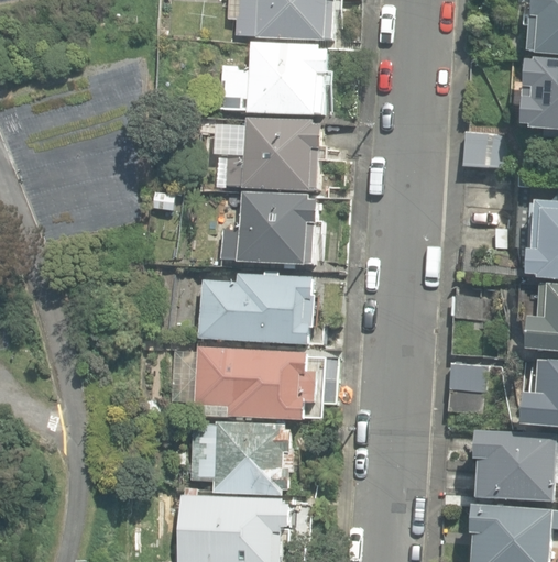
[(336,41),(338,0),(227,0),(227,19),(236,20),(234,34),(336,41)]
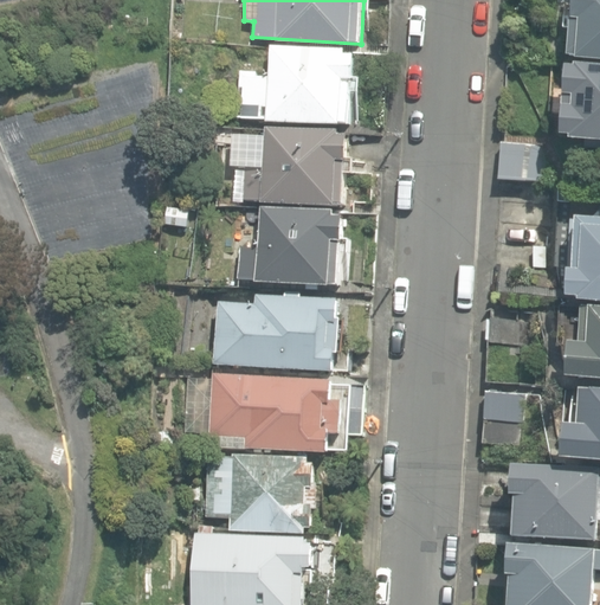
[(567,0),(565,53),(574,55),(574,59),(599,60),(599,0),(567,0)]
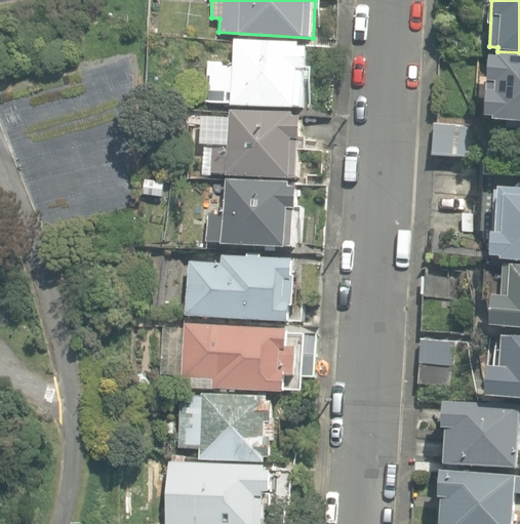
[(194,102),(294,108),(294,105),(302,105),(305,48),(298,48),(298,44),(235,40),(233,67),(223,66),(223,62),(206,61),(205,85),(195,85),(194,102)]
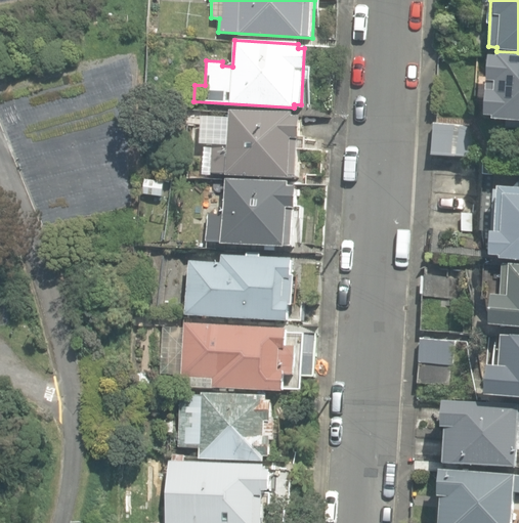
[(493,120),(518,121),(518,55),(496,54),(496,56),(488,55),(485,117),(493,117),(493,120)]
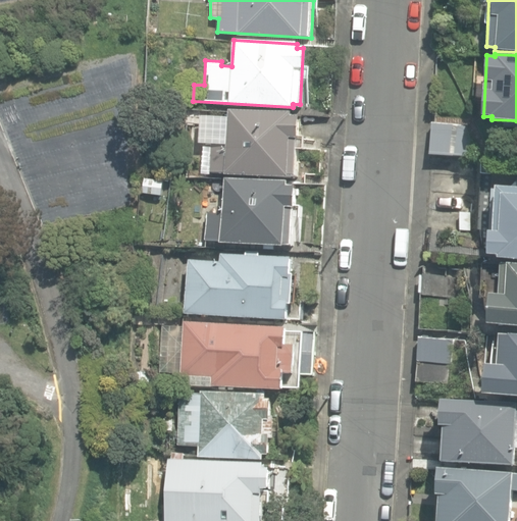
[(210,142),(208,171),(296,176),(300,117),(292,117),(292,113),(227,109),(225,143),(210,142)]
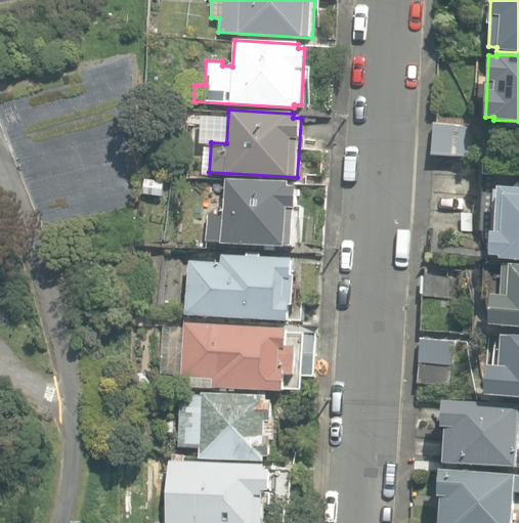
[(429,156),(464,157),(465,124),(430,123),(429,156)]
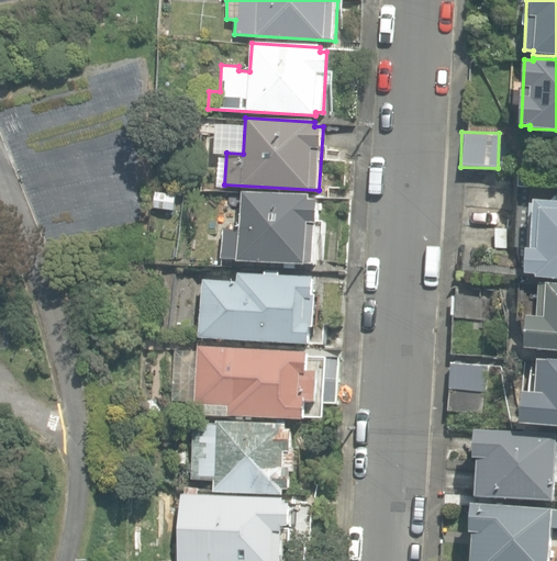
[(151,186),(147,209),(169,211),(171,189),(151,186)]
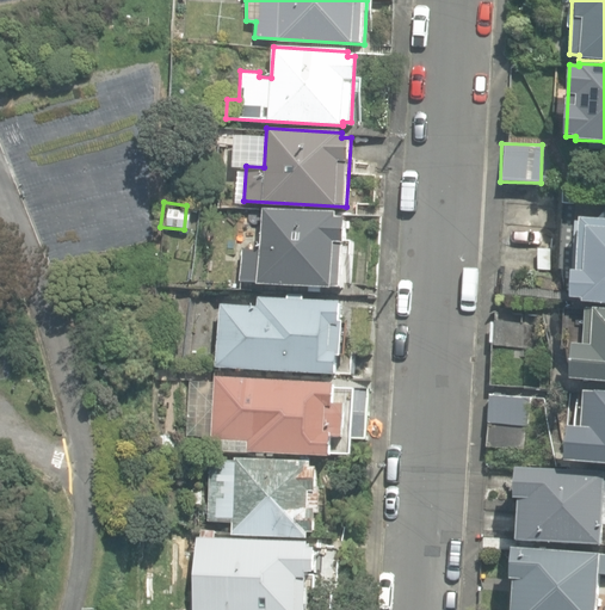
[(240,250),(239,281),(341,287),(345,215),(261,210),(259,250),(240,250)]
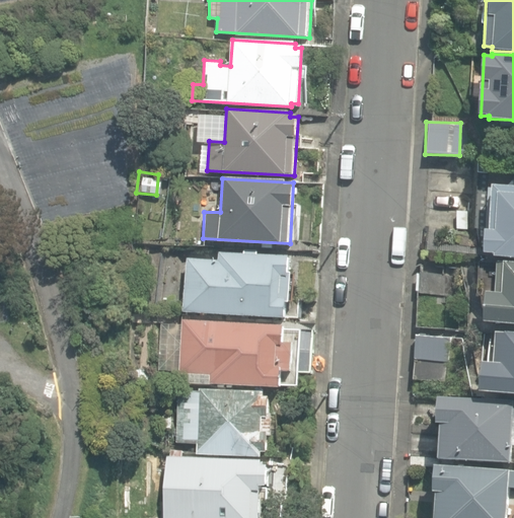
[(496,256),(513,257),(513,194),(499,193),(496,230),(487,230),(486,252),(496,253),(496,256)]
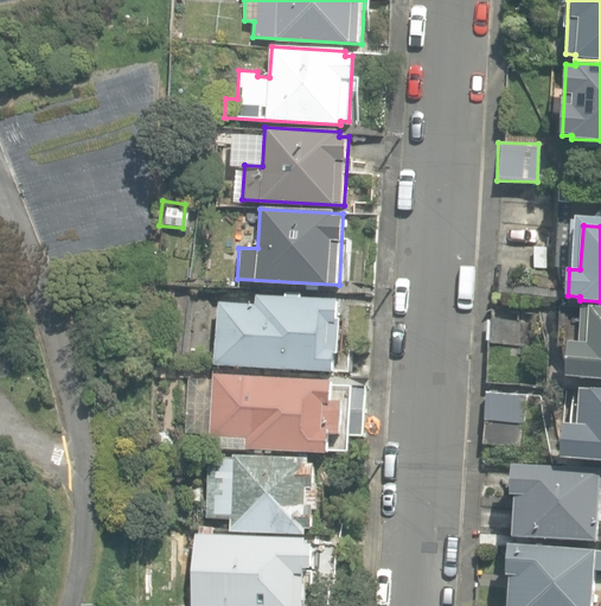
[(213,364),(333,372),(336,353),(337,353),(339,319),(337,319),(338,300),(299,298),(300,293),(283,292),(283,297),(255,295),(254,305),(217,303),(213,364)]
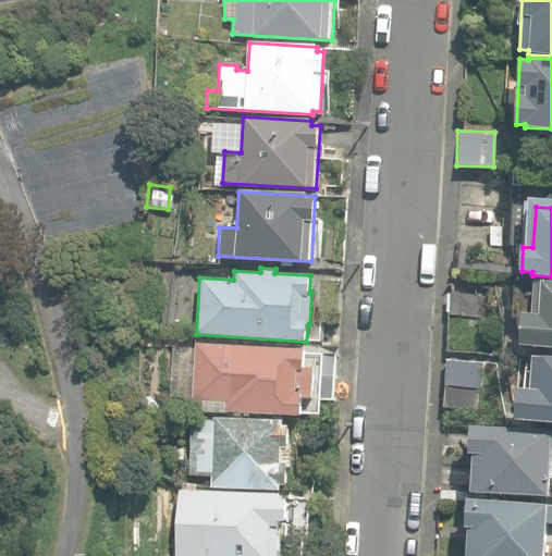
[(520,346),(551,347),(551,282),(534,281),(531,314),(522,313),(520,346)]
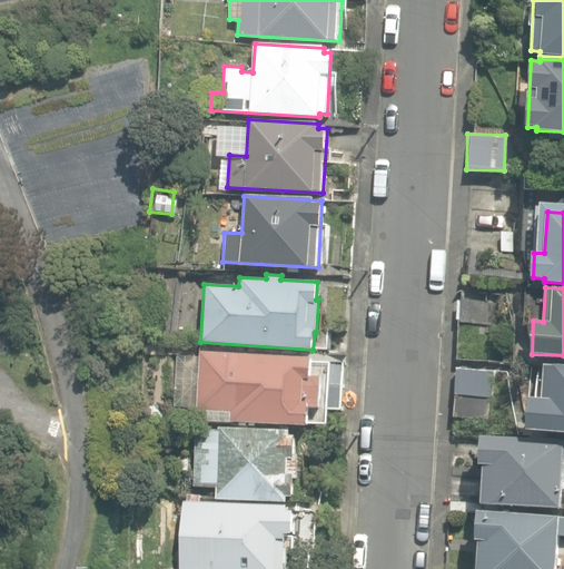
[(456,320),(494,322),(496,301),(457,297),(456,320)]
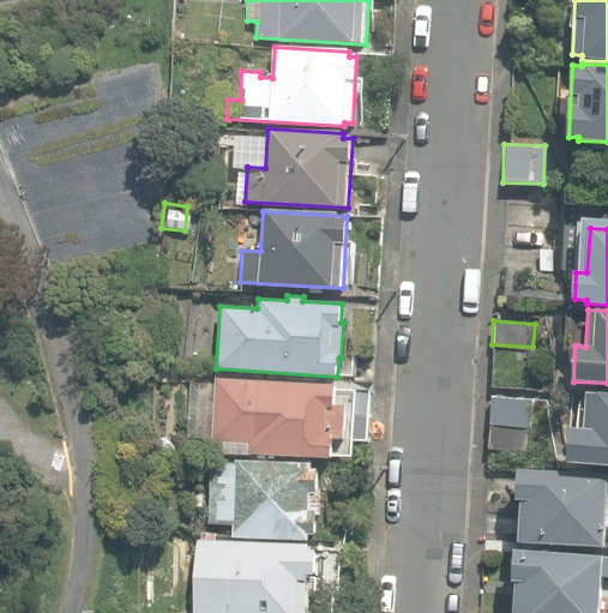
[(367,390),(335,389),(335,385),(214,378),(211,442),(248,443),(247,454),(331,458),(332,439),(363,442),(367,390)]
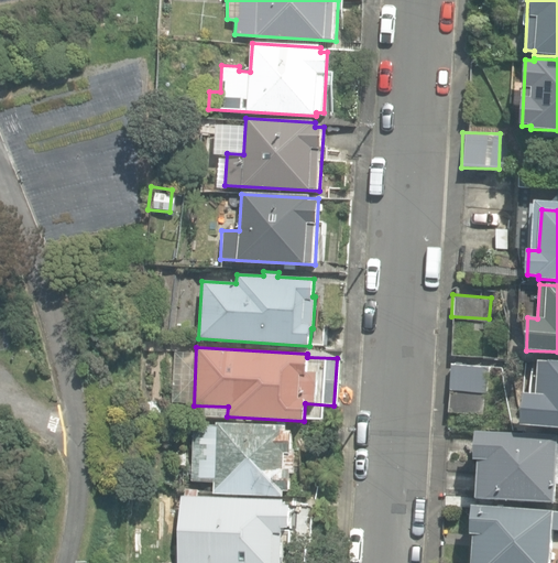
[(521,425),(557,428),(557,360),(536,360),(534,393),(523,393),(521,425)]
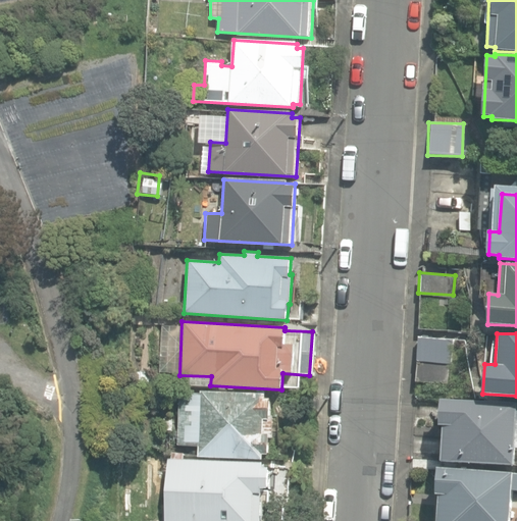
[(414,361),(446,363),(447,340),(416,337),(414,361)]
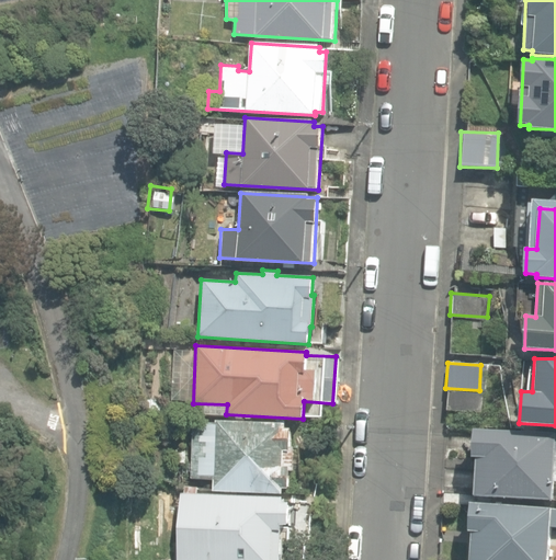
[(444,410),(478,412),(479,390),(445,388),(444,410)]
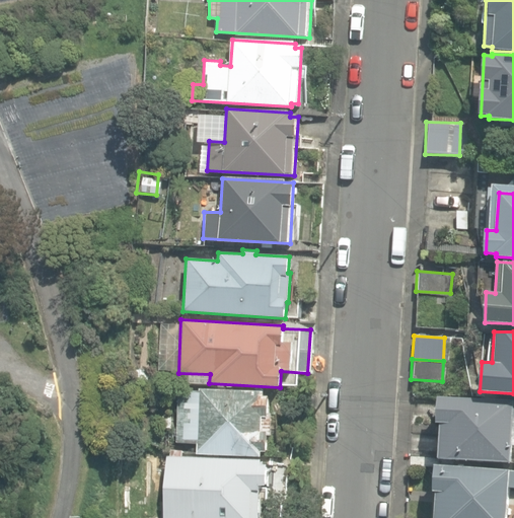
[(128,369),(129,379),(145,378),(144,368),(128,369)]
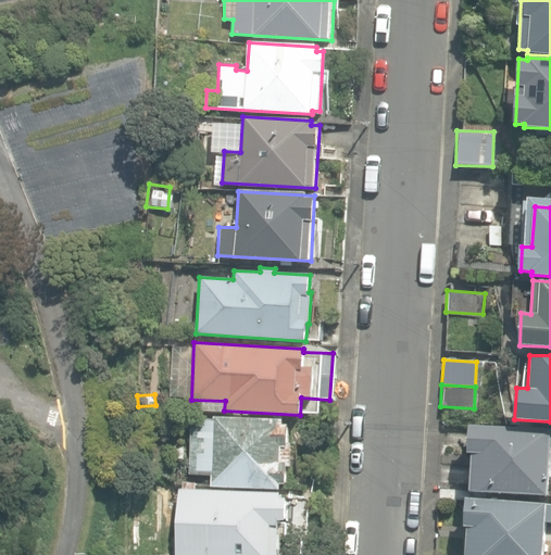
[(210,486),(278,489),(278,483),(285,483),(286,466),(289,466),(290,443),(287,443),(288,426),(282,426),(282,419),(212,416),(212,419),(190,418),(187,472),(210,475),(210,486)]
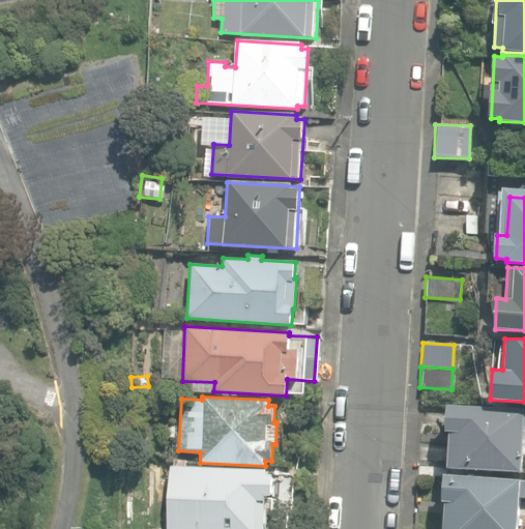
[(448,468),(519,471),(519,463),(522,463),(522,451),(524,451),(524,409),(447,405),(446,432),(450,432),(448,468)]
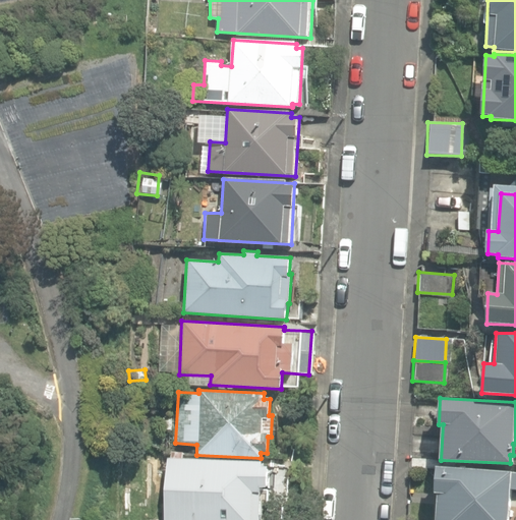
[(162,519),(258,519),(259,487),(266,487),(267,467),(261,466),(261,461),(165,457),(162,519)]
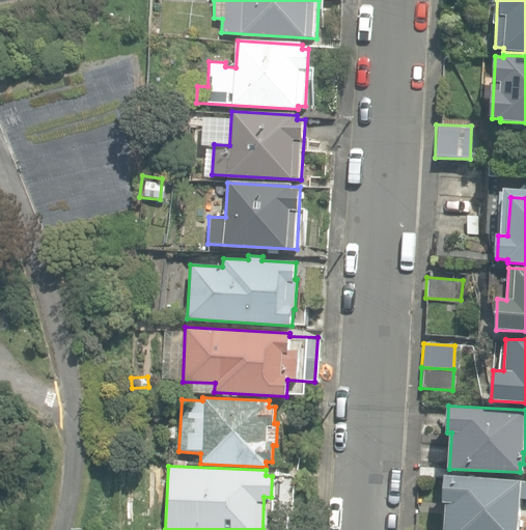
[(443,529),(515,529),(518,495),(525,495),(525,478),(444,473),(442,500),(445,500),(443,529)]
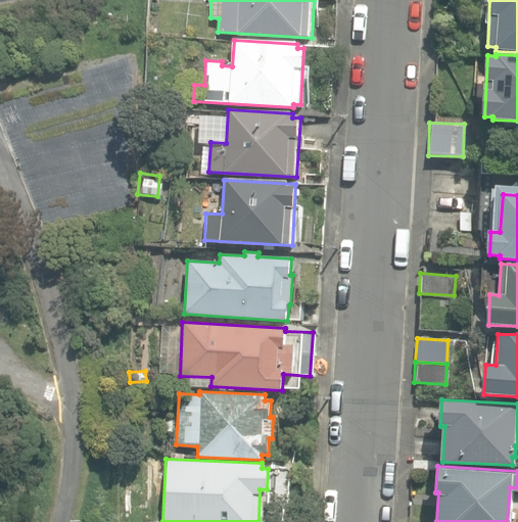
All buildings are outlined.
